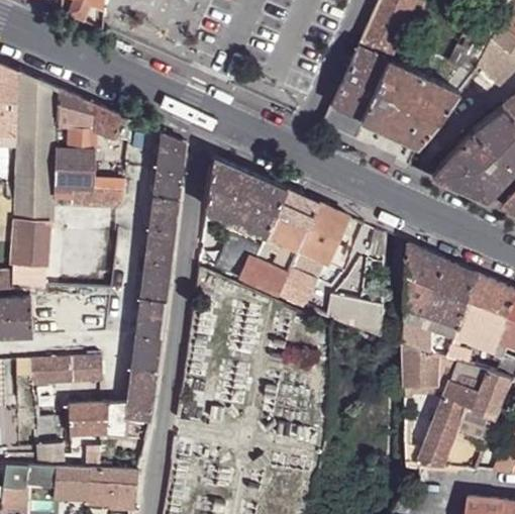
[(102,9),(80,0),(61,0),(61,10),(101,28),(102,9)]
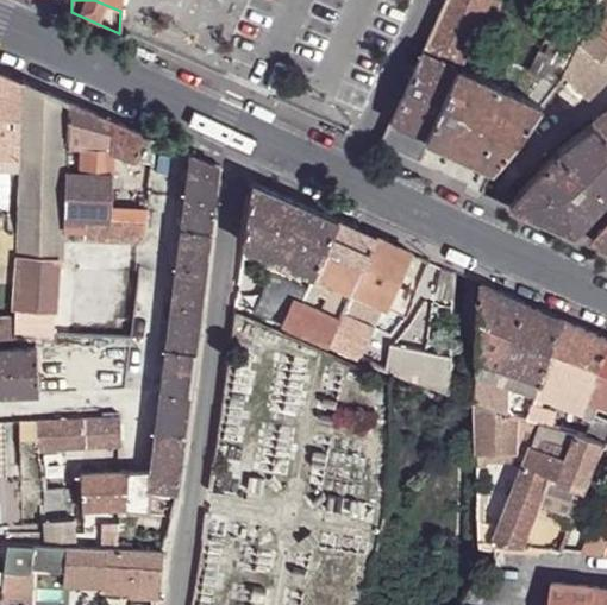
[(120,0),(94,0),(120,11),(120,0)]
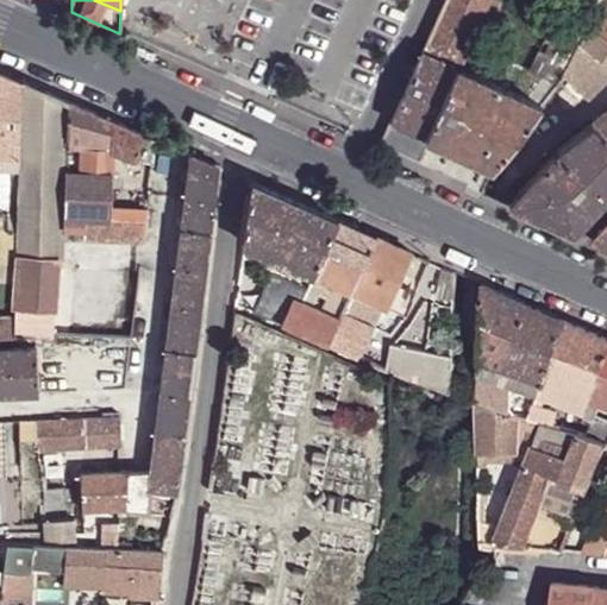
[(443,0),(420,54),(455,69),(462,55),(467,45),(486,0),(443,0)]
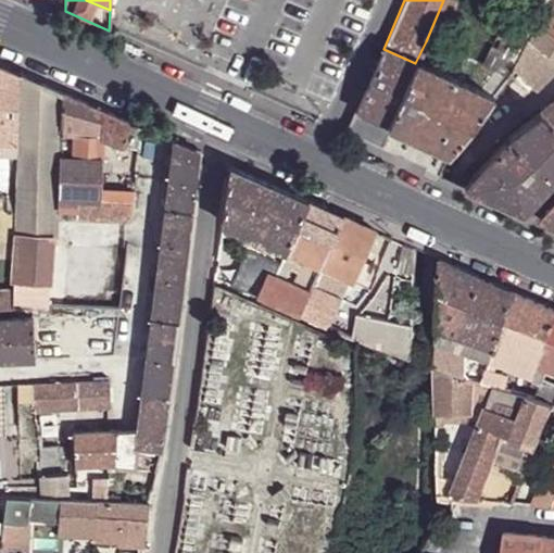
[(553,0),(552,0),(537,29),(514,73),(536,93),(553,75),(553,0)]
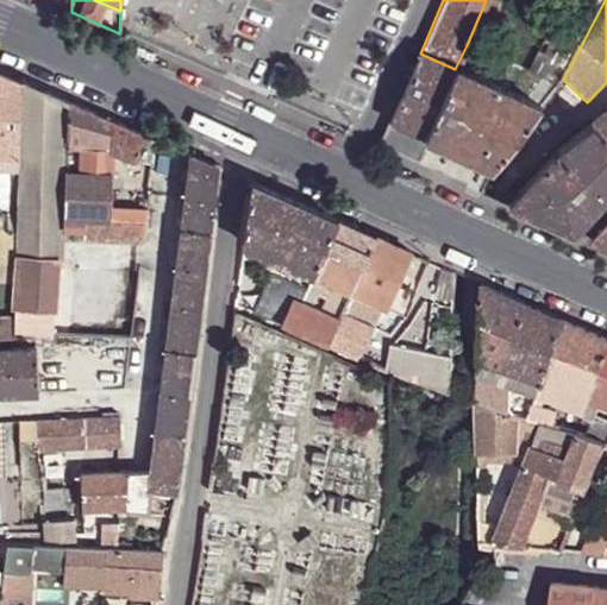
[(565,26),(552,17),(544,32),(546,33),(527,71),(542,77),(565,26)]
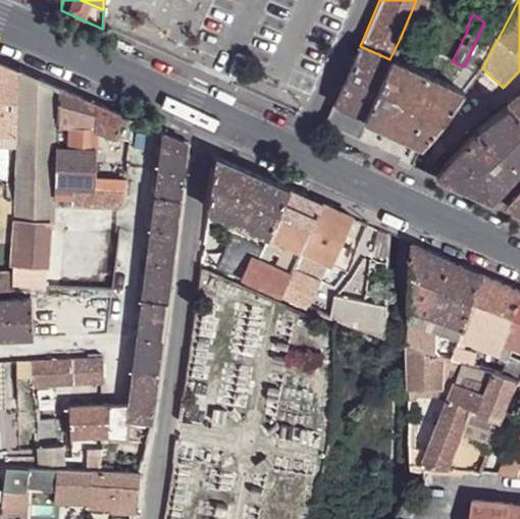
[(390,59),(360,46),(333,106),(364,120),(390,59)]
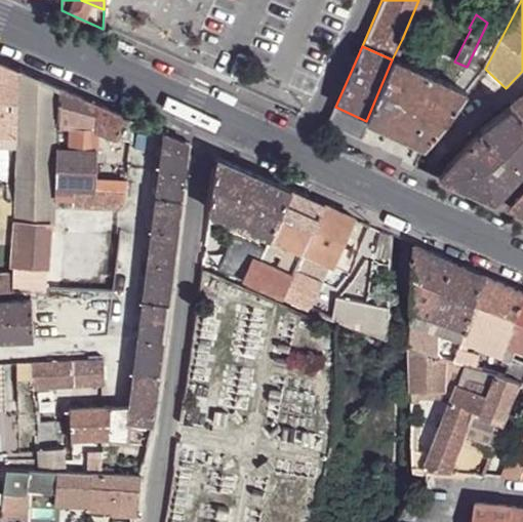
[(466,92),(392,59),(366,121),(367,121),(425,147),(466,92)]
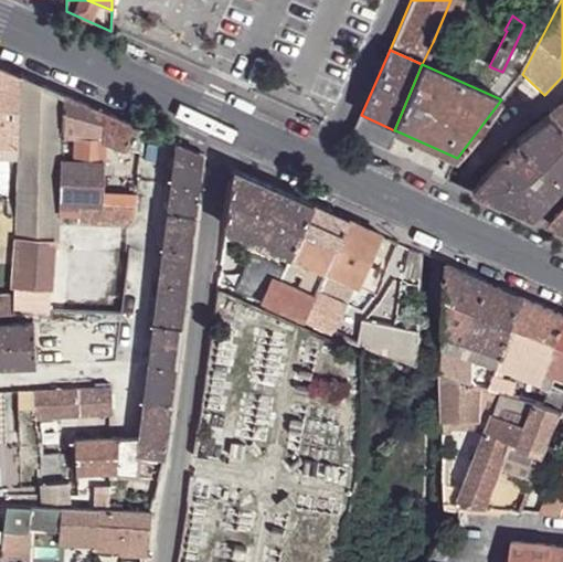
[(19,77),(0,69),(0,142),(17,142),(19,77)]
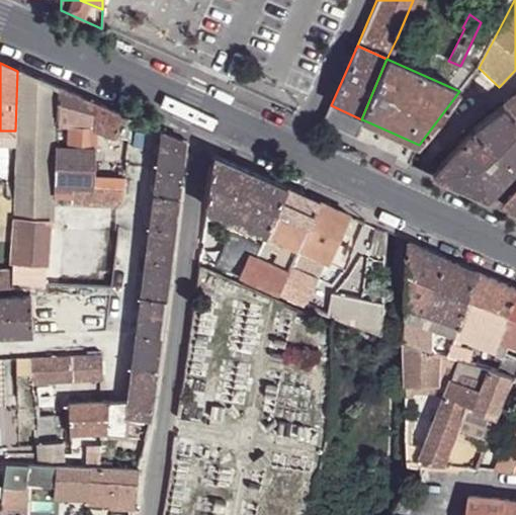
[(58,88),(17,71),(15,131),(15,143),(14,177),(41,178),(54,178),(56,148),(56,118),(58,88)]
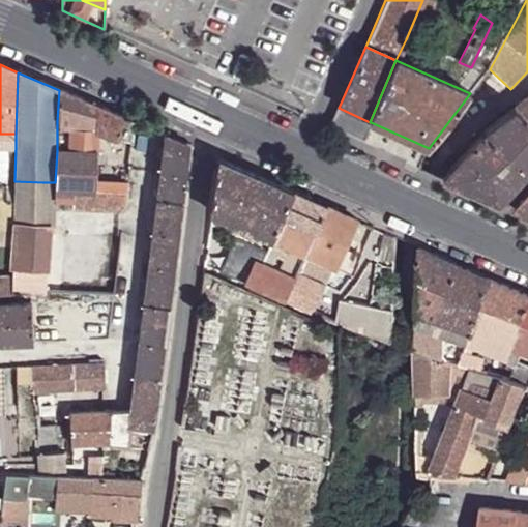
[(95,184),(97,134),(116,141),(125,120),(59,90),(57,121),(57,151),(55,182),(56,192),(94,194),(95,184)]
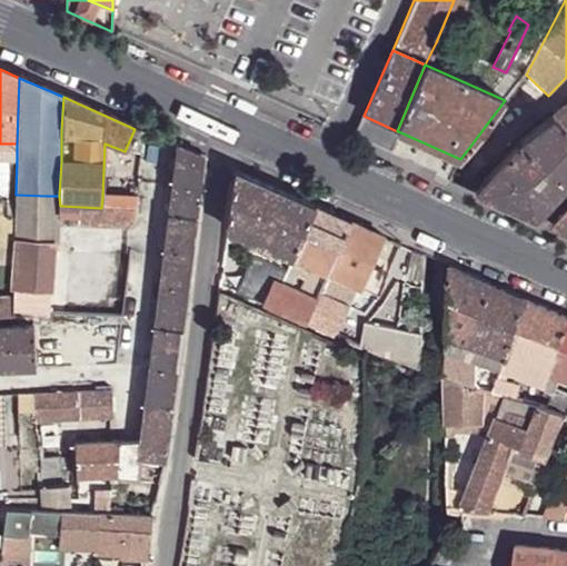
[(566,106),(558,113),(551,118),(566,132),(566,106)]
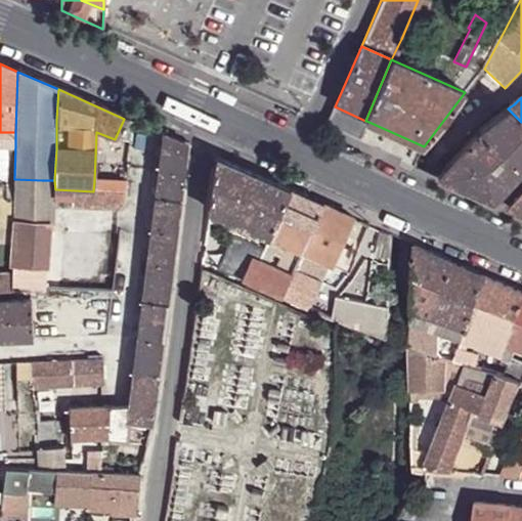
[(335,106),(325,128),(356,142),(366,121),(365,121),(335,106)]
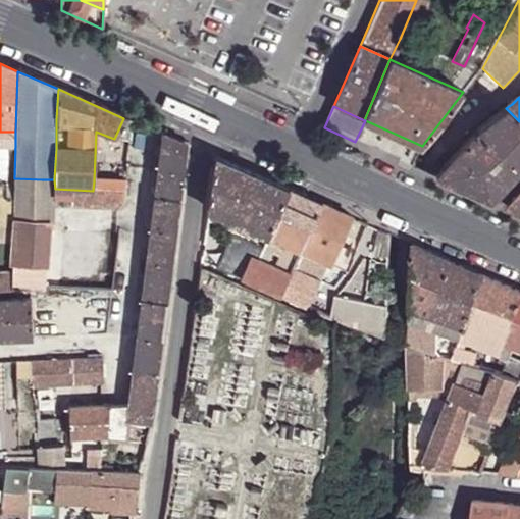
[(519,167),(519,121),(506,108),(475,131),(434,176),(489,201),(519,167)]
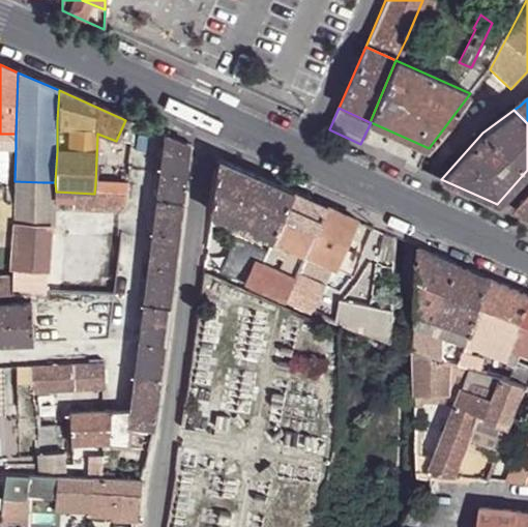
[(0,146),(16,146),(16,134),(0,134),(0,146)]
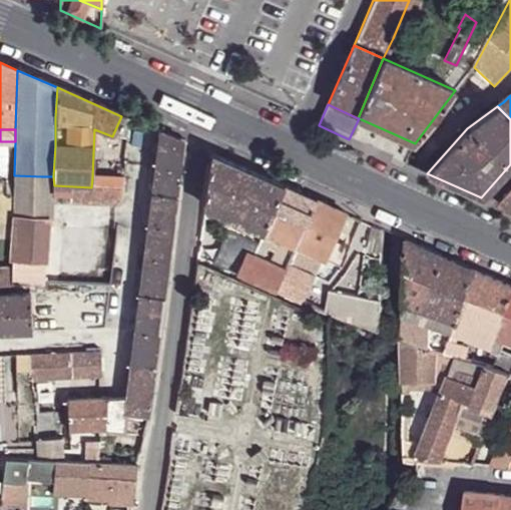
[(366,133),(358,130),(354,139),(361,143),(366,133)]
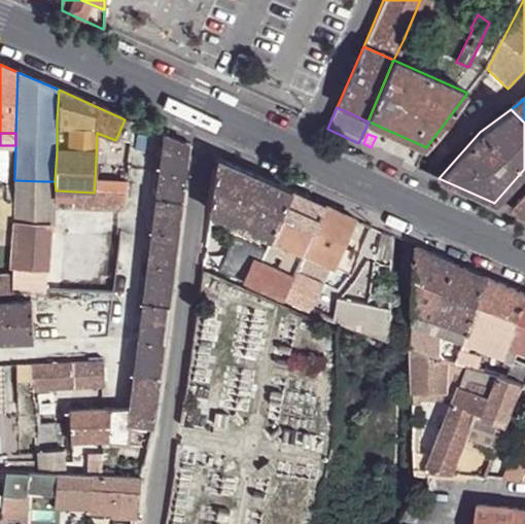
[(164,136),(156,200),(181,203),(188,147),(164,136)]
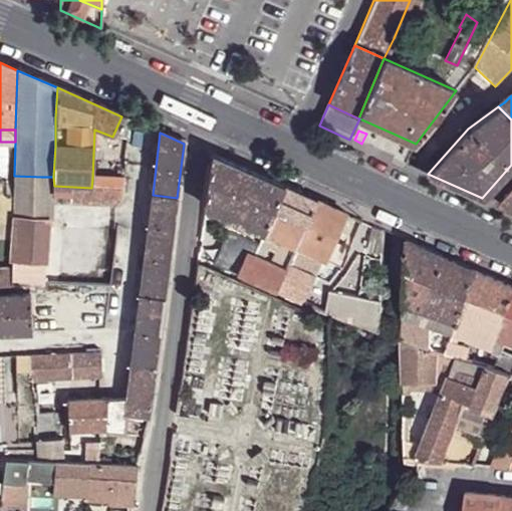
[(283,187),(211,156),(209,173),(204,208),(263,234),(283,187)]
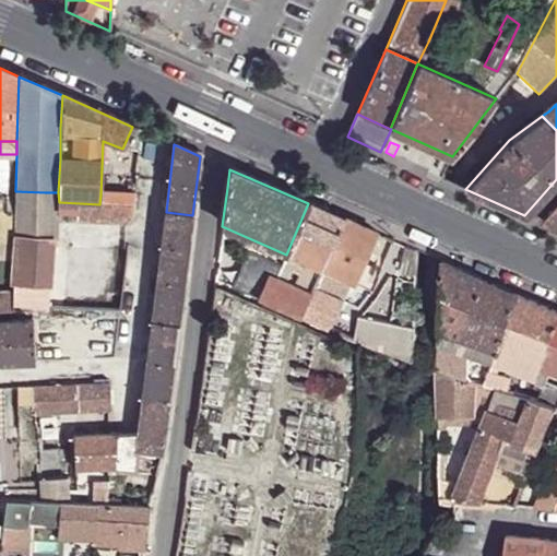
[(15,214),(14,236),(14,247),(13,262),(12,285),(11,300),(11,310),(11,311),(48,314),(49,287),(51,245),(51,238),(57,239),(58,223),(58,212),(45,211),(45,192),(15,191),(15,214)]
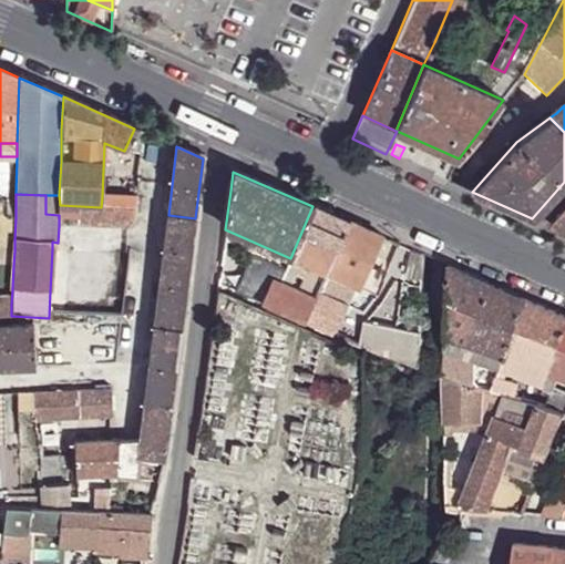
[(59,195),(45,195),(45,214),(59,215),(60,205),(59,195)]
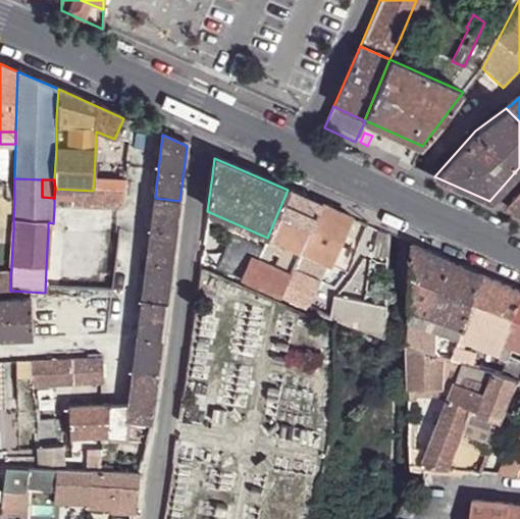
[(125,184),(94,182),(93,191),(55,189),(54,198),(54,208),(115,210),(123,202),(125,184)]
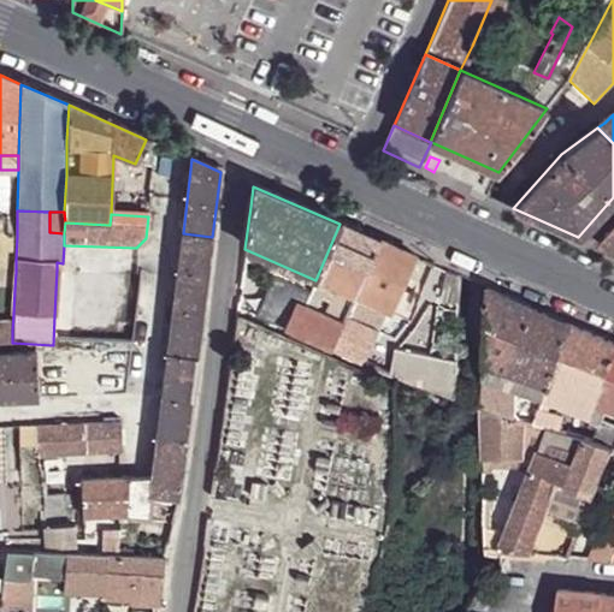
[(7,217),(0,215),(0,272),(1,272),(16,272),(16,260),(17,236),(7,236),(7,217)]
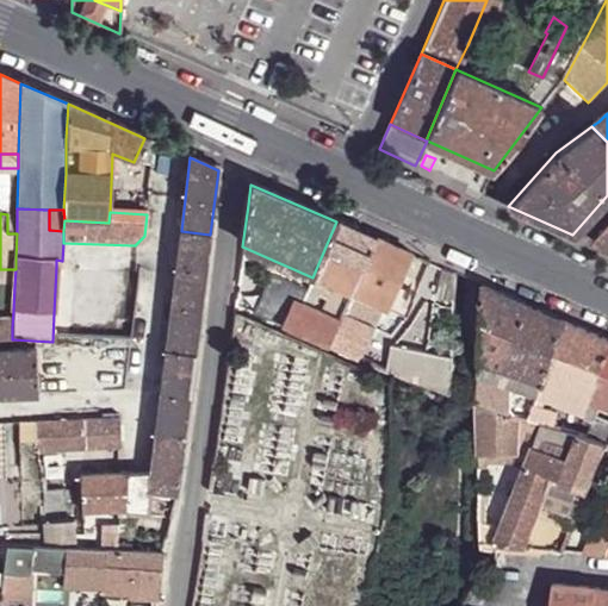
[(373,238),(336,222),(312,277),(349,294),(373,238)]
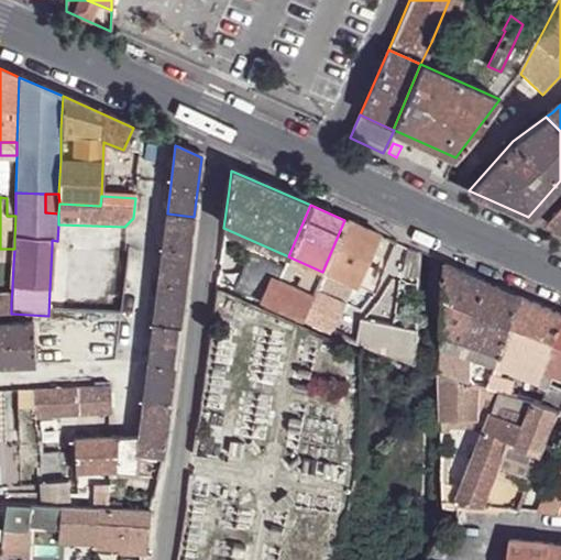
[(560,209),(548,226),(560,231),(560,209)]
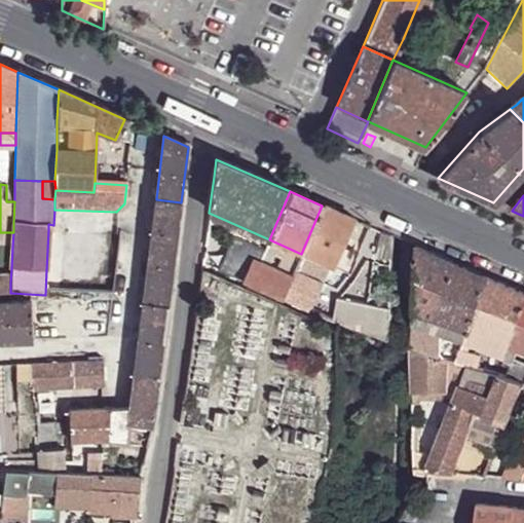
[(138,342),(163,345),(174,269),(181,202),(156,199),(138,342)]
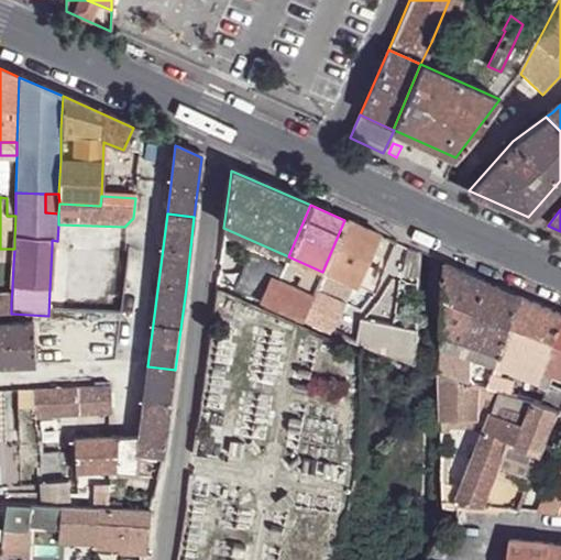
[(380,235),(344,220),(322,272),(340,280),(355,287),(366,263),(372,250),(380,235)]
